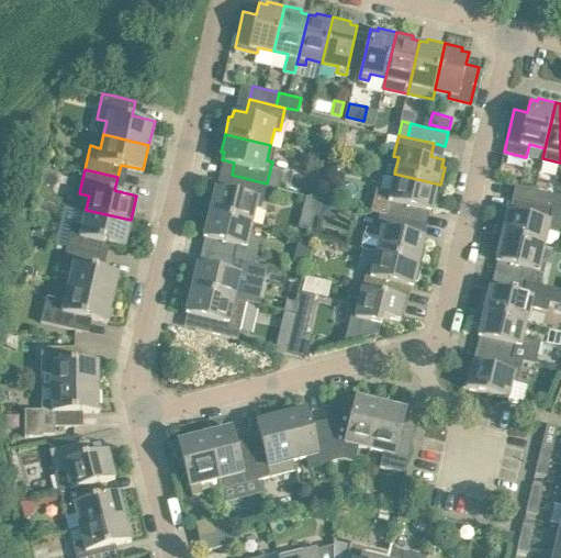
[(440,185),(394,174),(391,189),(377,186),(371,209),(380,211),(416,219),(418,205),(432,209),(433,201),(436,202),(440,185)]
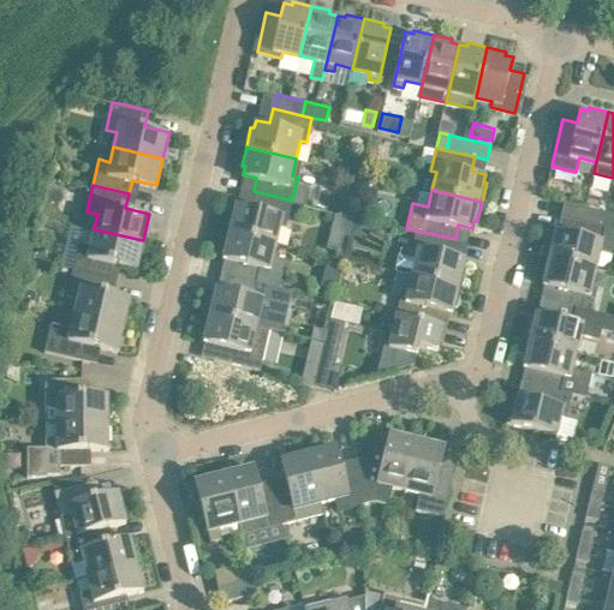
[(226,229),(276,241),(280,223),(286,225),(292,201),(254,191),(250,205),(236,203),(234,210),(231,210),(226,229)]
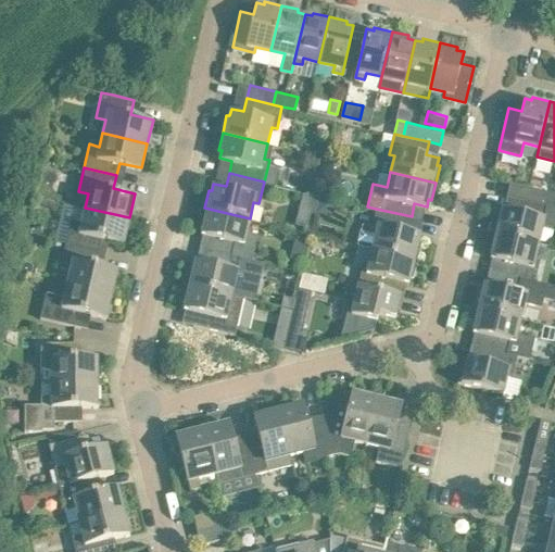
[(518,197),(544,202),(547,189),(521,183),(518,197)]
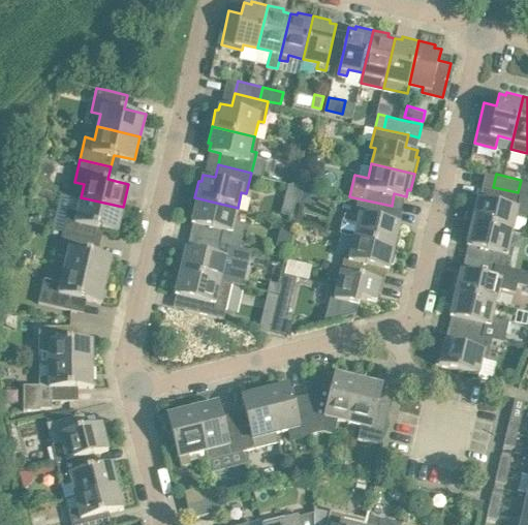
[(527,182),(521,180),(518,192),(526,194),(527,188),(527,182)]
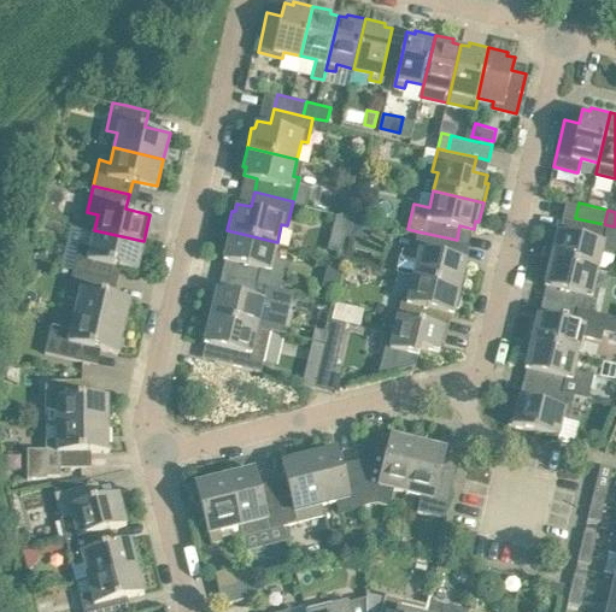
[(615,227),(614,227),(604,224),(575,218),(572,233),(558,229),(556,236),(552,236),(549,256),(598,268),(603,251),(615,253),(615,227)]
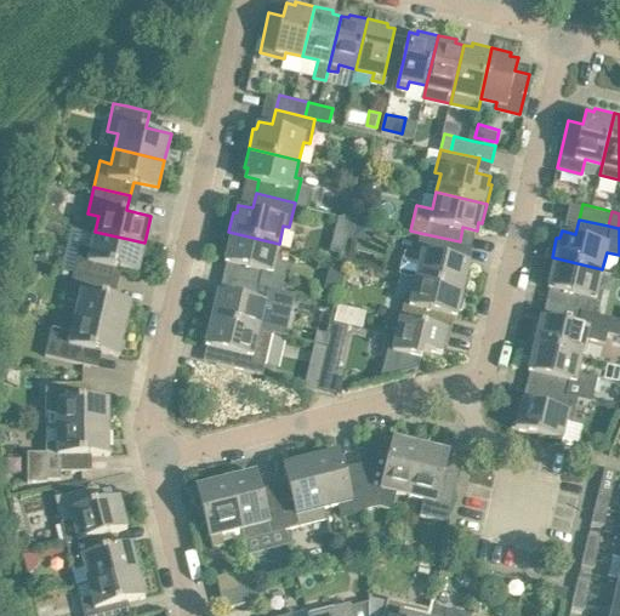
[(138,271),(144,243),(95,232),(91,246),(80,244),(74,271),(111,279),(113,264),(138,271)]
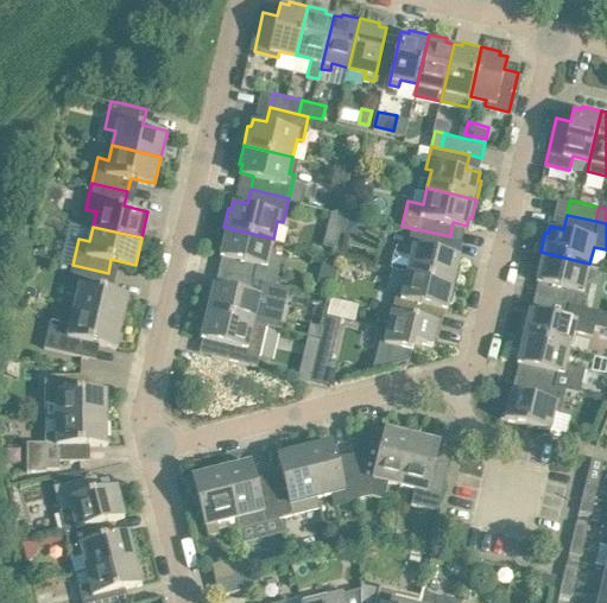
[(232,256),(228,271),(270,280),(274,256),(270,255),(273,239),(223,227),(220,246),(222,246),(221,254),(232,256)]
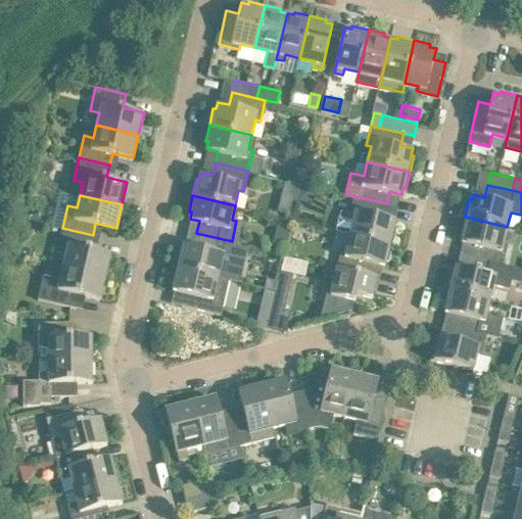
[(394,225),(395,219),(384,216),(387,203),(353,196),(350,211),(341,209),(340,215),(339,215),(337,224),(338,225),(337,228),(337,227),(336,229),(350,232),(393,242),(396,226),(394,225)]
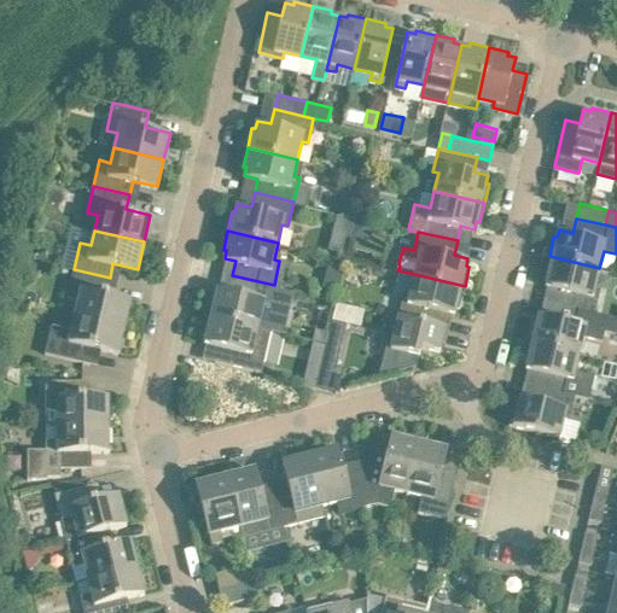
[(556,302),(595,310),(601,286),(595,285),(599,268),(549,256),(545,275),(548,276),(546,284),(559,287),(556,302)]
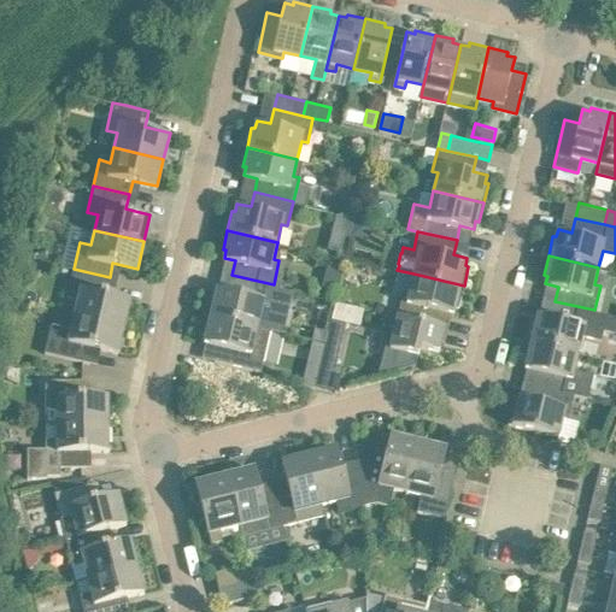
[(106,292),(110,277),(74,269),(68,295),(78,298),(75,312),(124,324),(130,298),(106,292)]
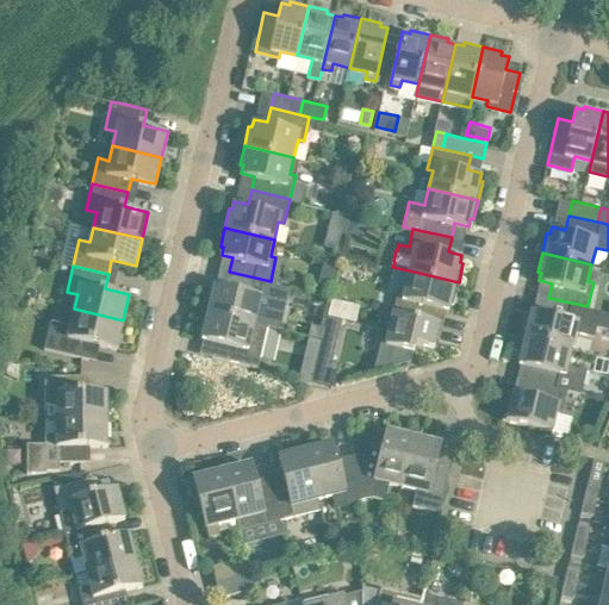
[(459,282),(409,270),(404,288),(399,286),(393,310),(432,319),(435,305),(448,309),(451,300),(454,301),(459,282)]
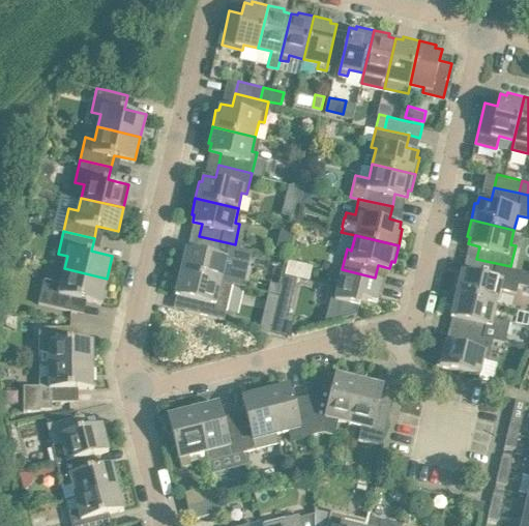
[(178,268),(222,279),(225,264),(230,265),(235,244),(199,236),(196,249),(186,246),(185,253),(182,253),(178,268)]
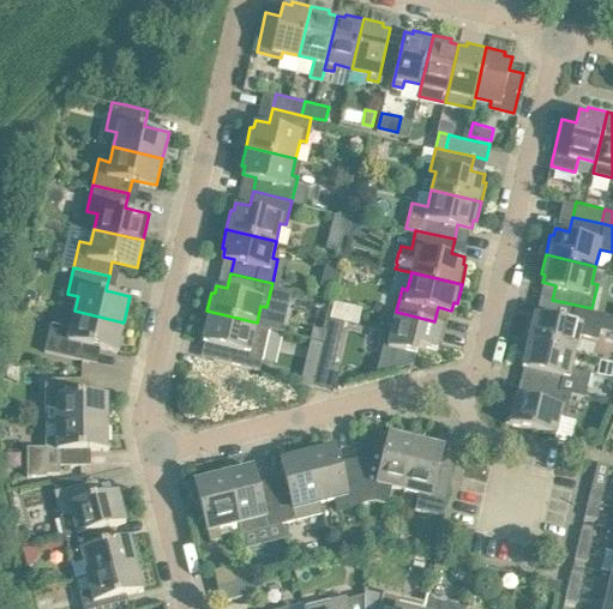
[(612,314),(592,309),(592,308),(552,300),(550,313),(535,311),(534,318),(530,318),(526,337),(576,349),(580,331),(598,336),(600,326),(612,329),(612,314)]
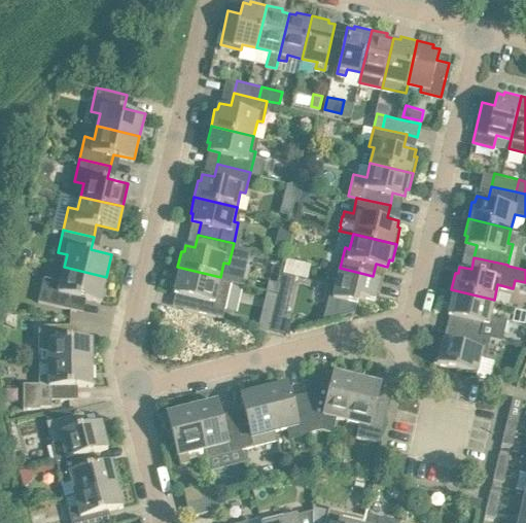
[(359,293),(375,298),(380,278),(373,276),(340,268),(328,266),(326,275),(338,277),(335,288),(330,287),(327,300),(345,304),(346,300),(357,302),(359,293)]
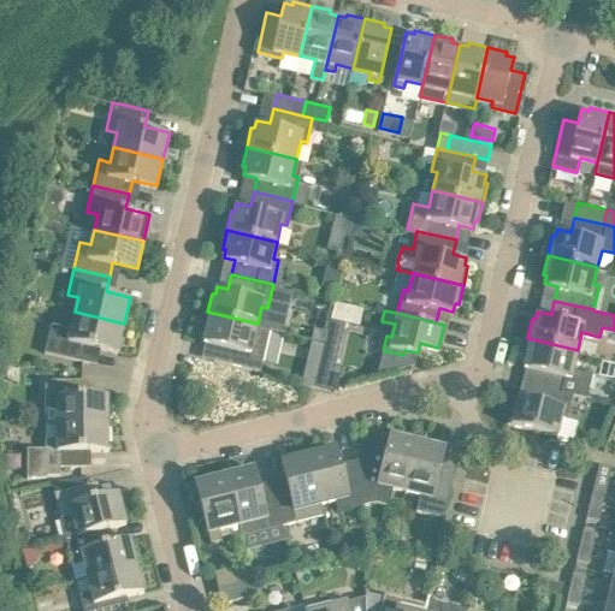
[(118,350),(124,324),(75,312),(71,327),(52,322),(45,350),(66,355),(89,360),(93,345),(118,350)]
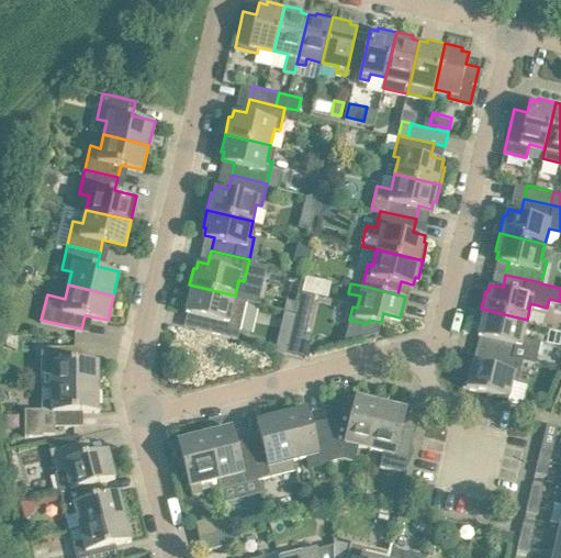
[(237,337),(243,315),(243,314),(231,312),(235,296),(189,285),(184,302),(188,303),(186,311),(199,313),(195,326),(237,337)]
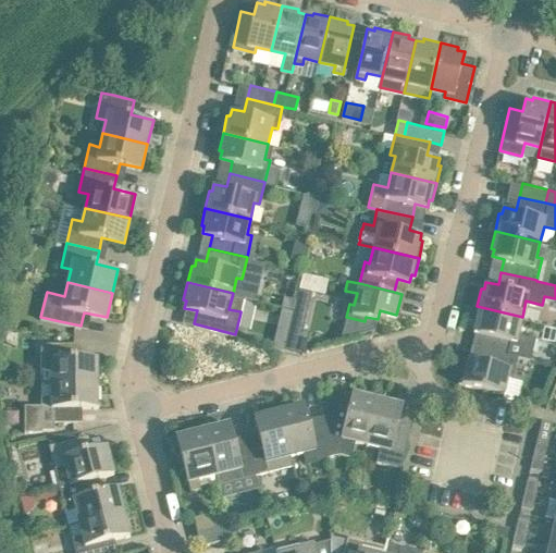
[(312,290),(299,286),(294,309),(289,326),(304,329),(312,290)]
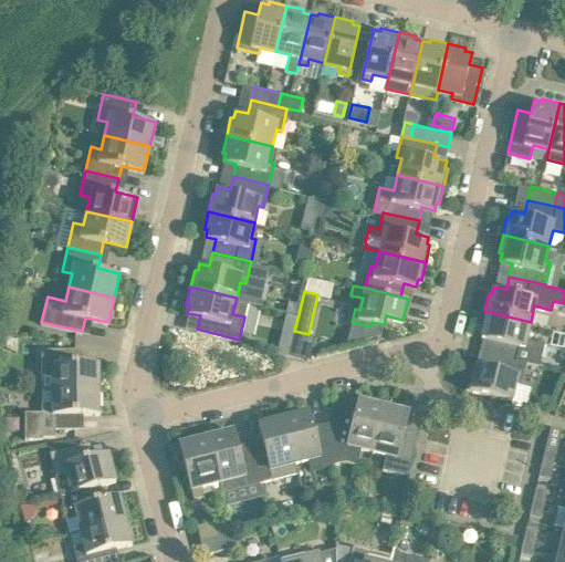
[(288,299),(285,309),(297,312),(300,302),(288,299)]
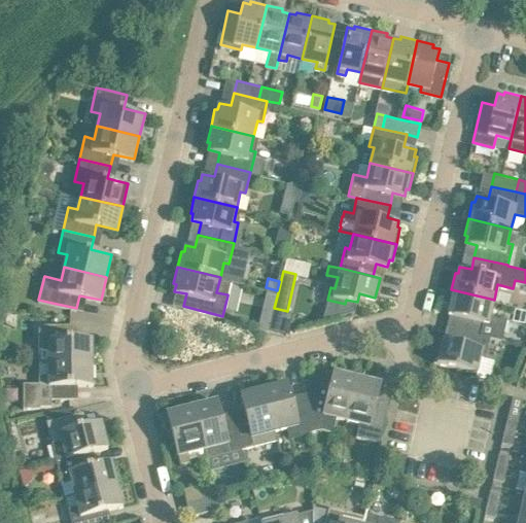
[(266,289),(257,327),(269,330),(270,328),(274,308),(278,292),(266,289)]
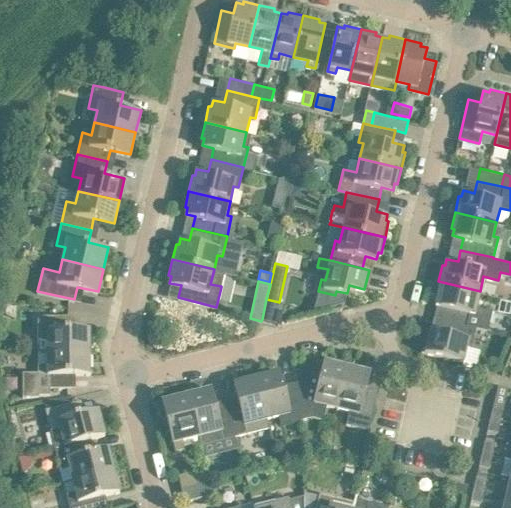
[(445,316),(477,324),(481,306),(477,305),(480,291),(438,281),(435,297),(437,297),(436,304),(447,307),(445,316)]
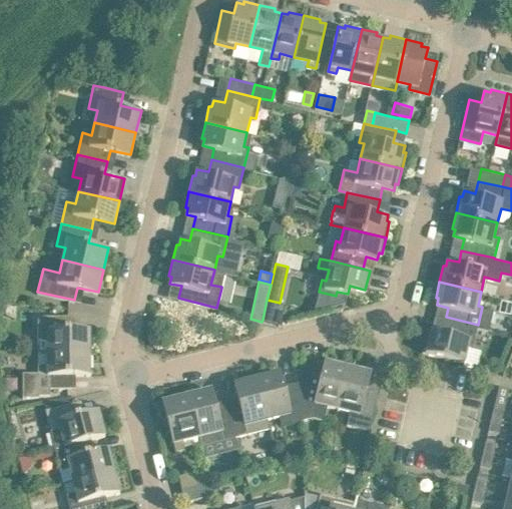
[(48,351),(90,350),(89,327),(68,328),(68,314),(48,315),(38,315),(38,338),(47,338),(48,351)]
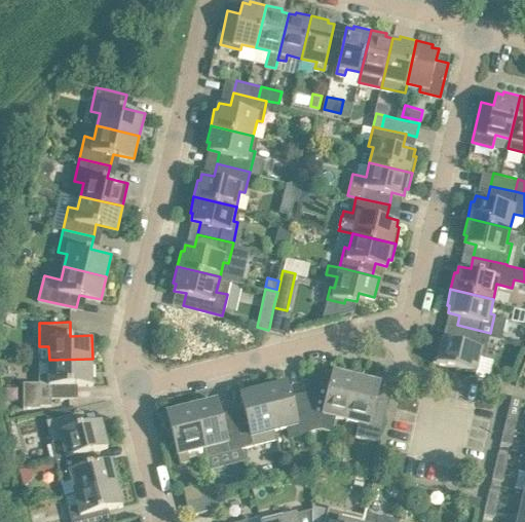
[(476,370),(480,355),(485,356),(490,333),(457,325),(453,339),(442,337),(441,343),(438,343),(434,360),(476,370)]
